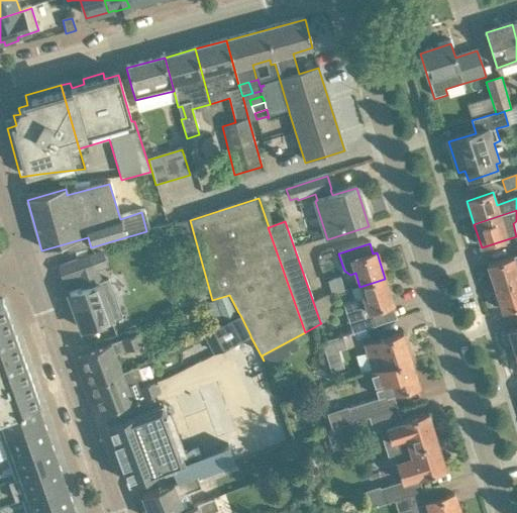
[(516,282),(516,245),(516,246),(516,257),(488,266),(495,290),(516,282)]
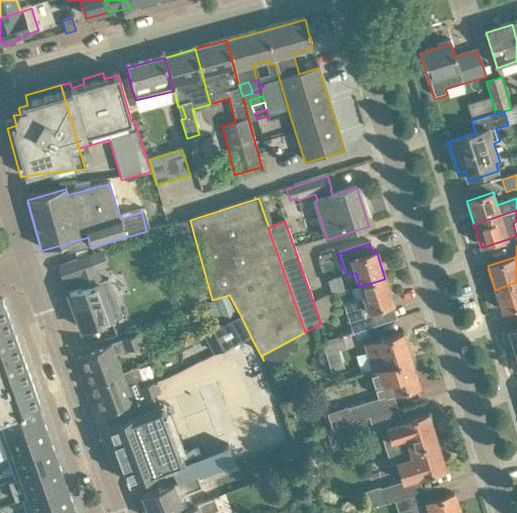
[(82,331),(101,324),(112,320),(98,285),(97,285),(92,272),(94,271),(89,258),(59,269),(64,282),(79,277),(84,290),(69,295),(82,331)]
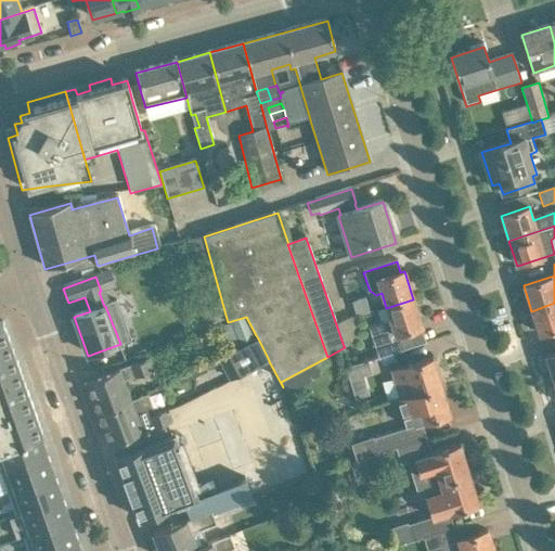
[(363,299),(351,303),(357,319),(371,315),(366,298),(363,299)]
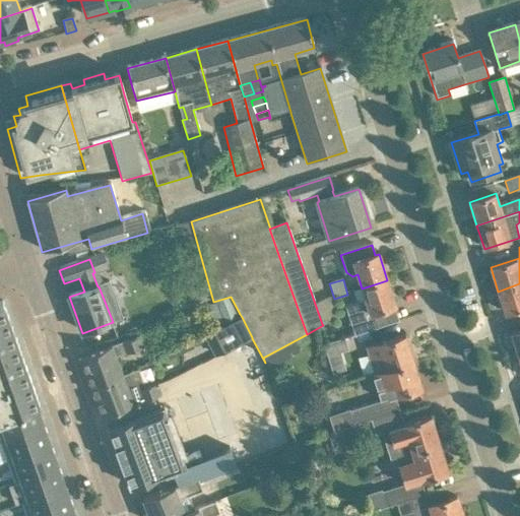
[(355,336),(370,332),(389,325),(384,310),(395,307),(387,280),(362,288),(366,302),(346,308),(355,336)]
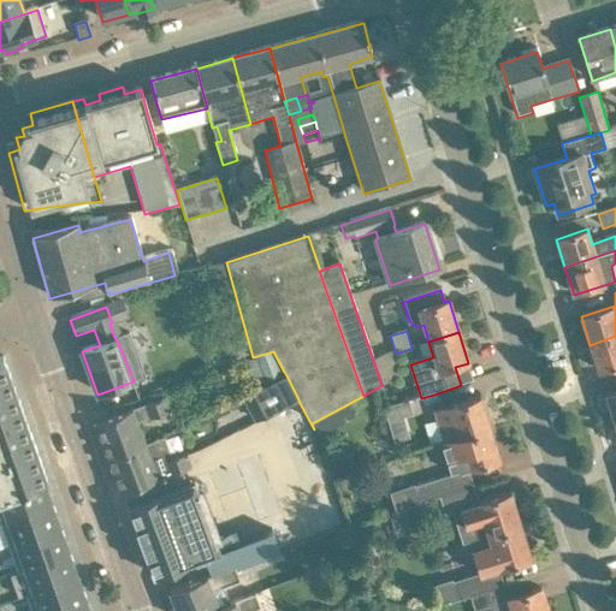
[(615,336),(590,345),(598,373),(615,367),(615,336)]
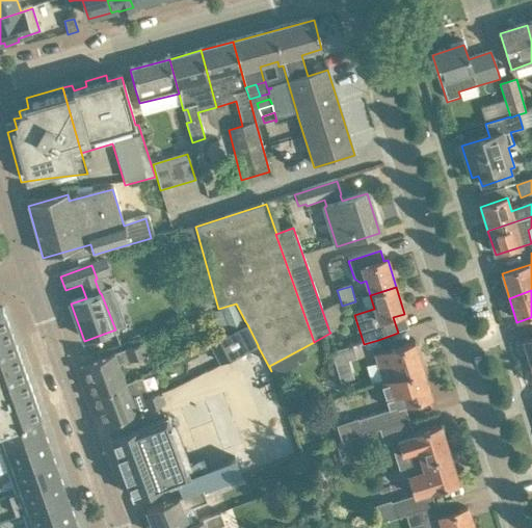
[(222,333),(245,321),(236,304),(218,309),(217,310),(219,316),(216,317),(222,333)]
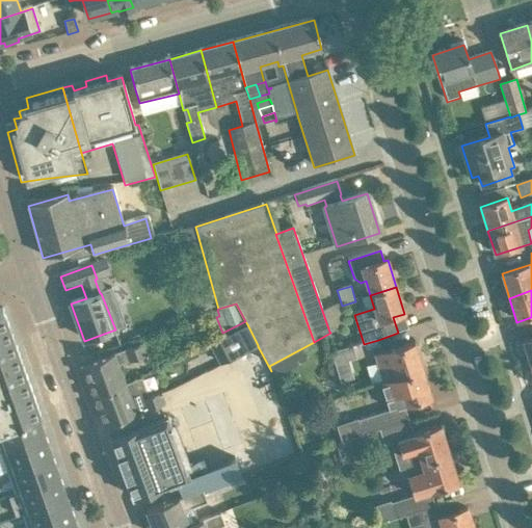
[(337,305),(322,311),(329,332),(345,326),(337,305)]
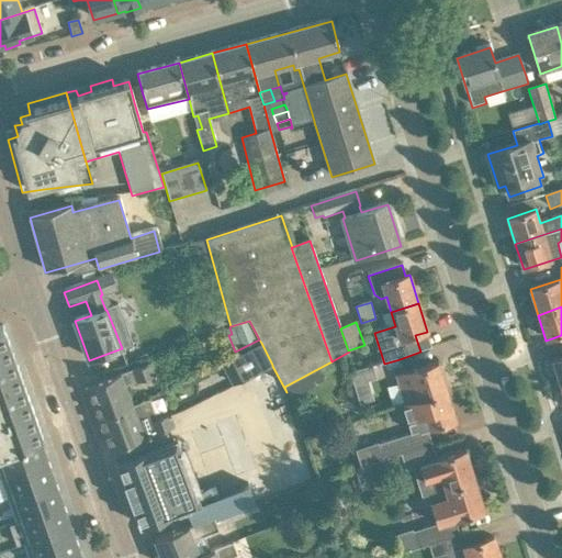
[(0,453),(40,439),(41,441),(43,439),(3,327),(0,328),(0,453)]
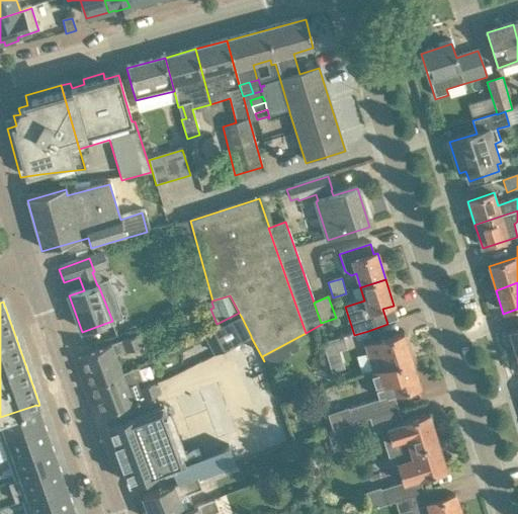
[(212,330),(202,335),(213,356),(223,351),(251,337),(251,336),(241,316),(212,330)]
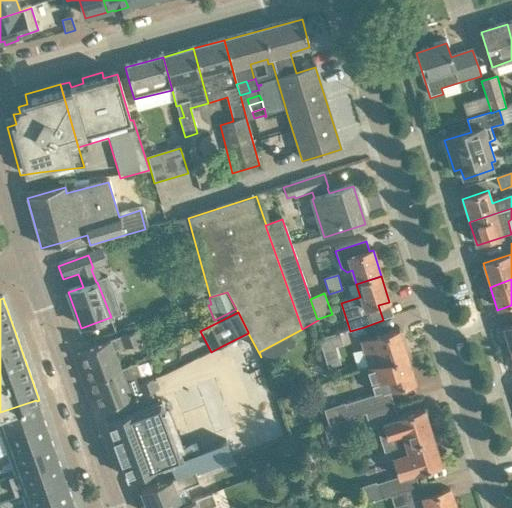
[(510,352),(511,351),(511,315),(511,316),(511,325),(503,328),(510,352)]
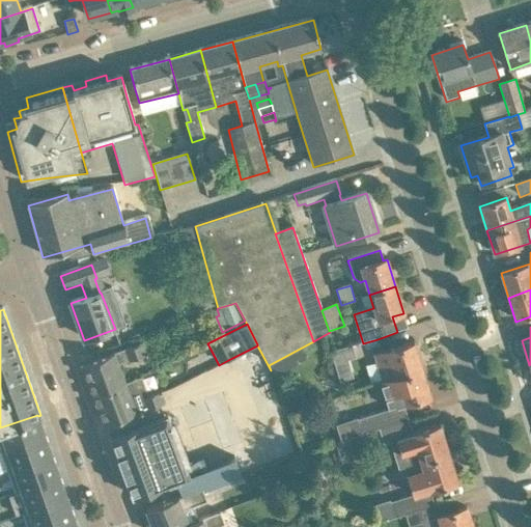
[(93,396),(126,385),(118,365),(128,362),(128,363),(147,356),(143,344),(83,366),(93,396)]
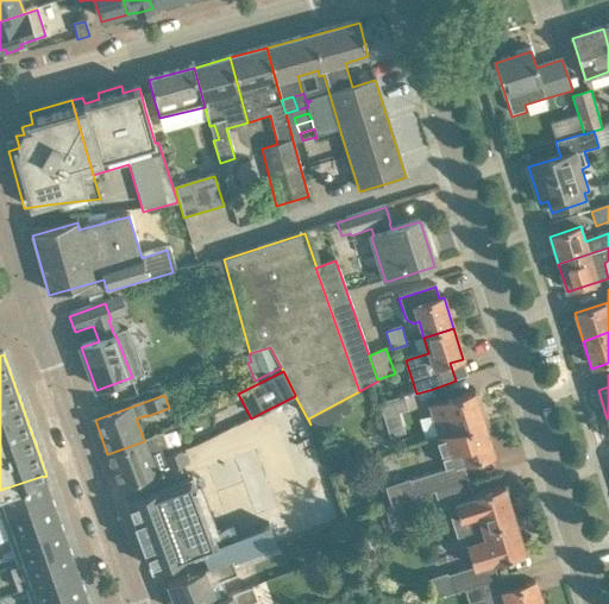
[(388,421),(419,413),(414,395),(382,403),(388,421)]
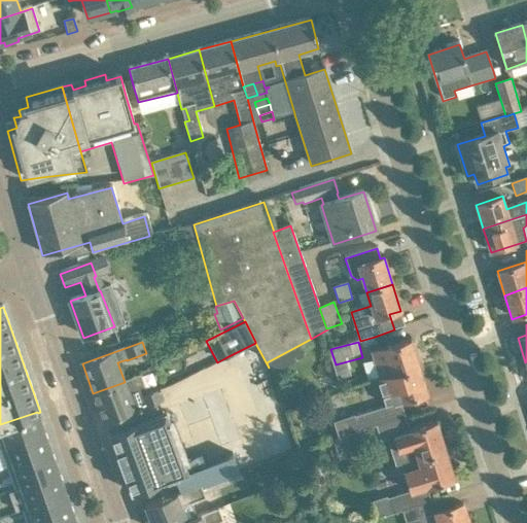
[(393,376),(419,368),(411,342),(385,350),(392,375),(393,376)]
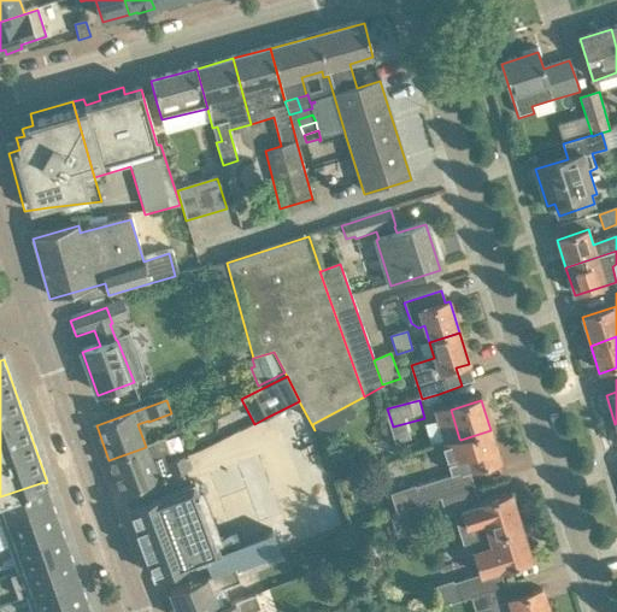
[(225,404),(212,410),(217,421),(230,415),(225,404)]
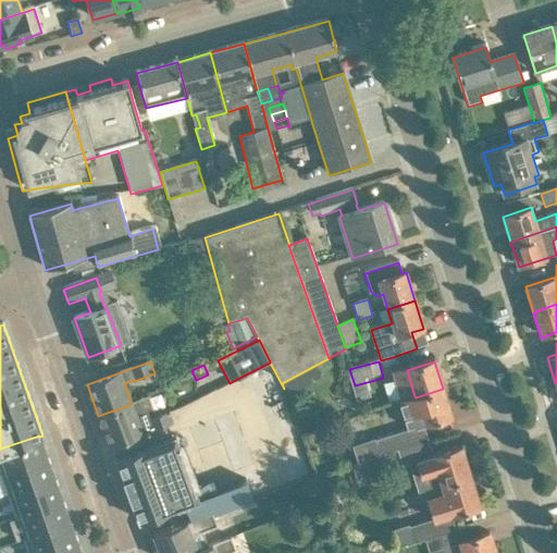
[(452,417),(443,389),(416,397),(415,396),(399,402),(408,429),(370,443),(375,458),(397,452),(429,442),(423,426),(452,417)]
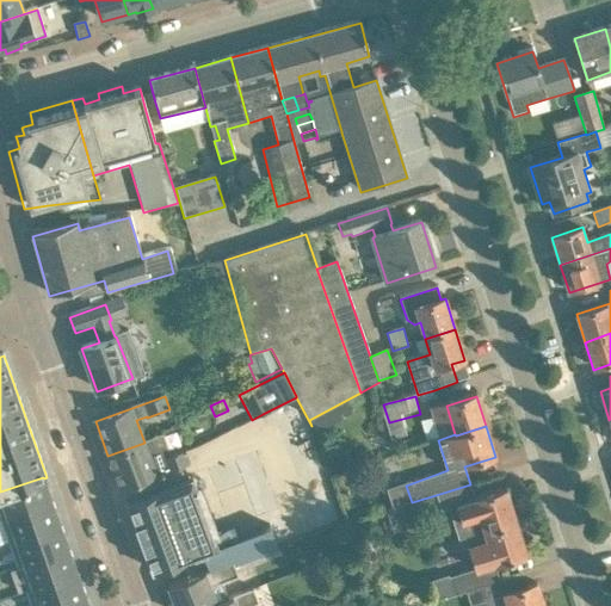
[(190,465),(185,451),(162,459),(164,461),(153,464),(144,443),(107,456),(121,490),(190,465)]
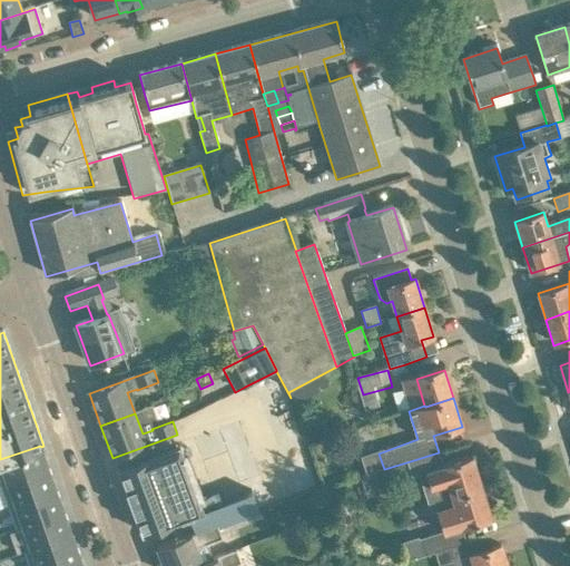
[(0,485),(48,468),(41,447),(40,446),(0,459),(0,485)]
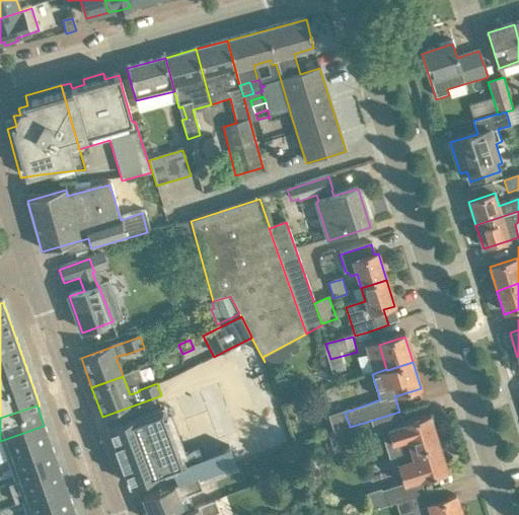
[(142,415),(106,428),(129,488),(172,471),(184,466),(162,408),(142,415)]
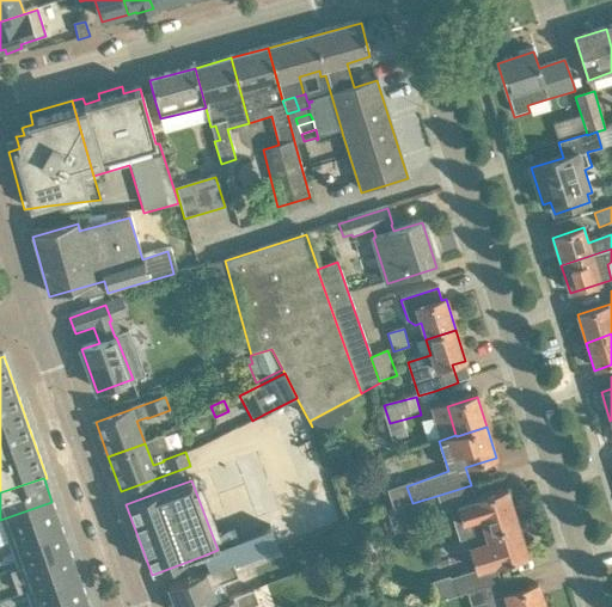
[(476,501),(471,485),(436,496),(441,514),(448,512),(459,544),(465,541),(518,525),(507,490),(476,501)]
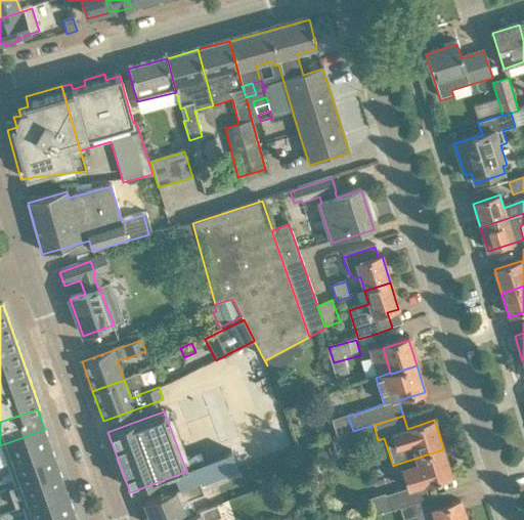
[(44,430),(0,445),(7,467),(52,450),(44,430)]
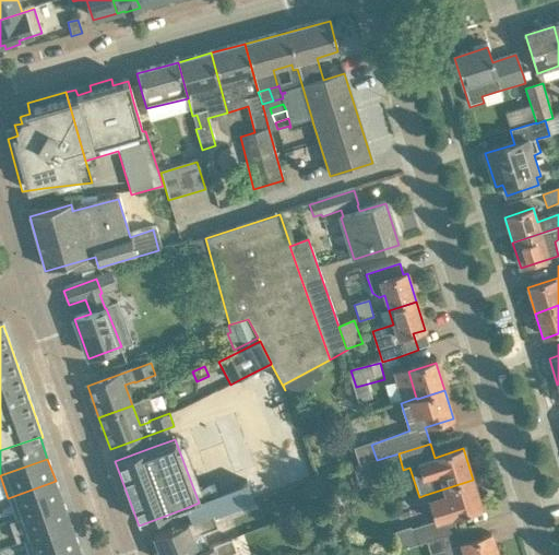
[(425,495),(428,502),(435,523),(411,530),(412,532),(397,536),(403,551),(427,544),(458,534),(453,520),(483,510),(473,480),(425,495)]
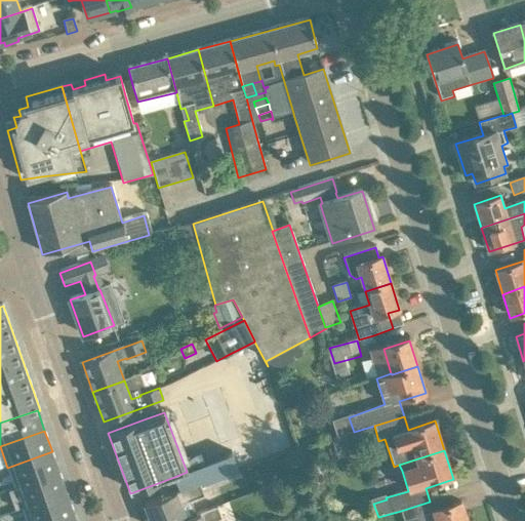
[(52,451),(7,468),(15,490),(22,488),(21,486),(59,473),(52,451)]
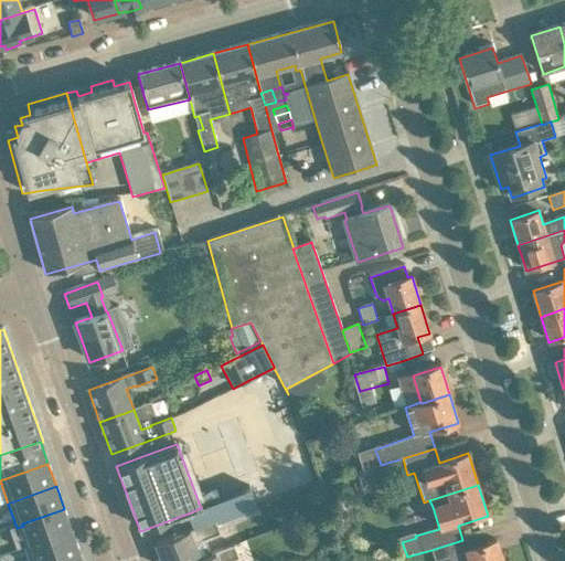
[(249,488),(201,507),(201,508),(188,514),(192,526),(215,517),(219,525),(258,510),(249,488)]
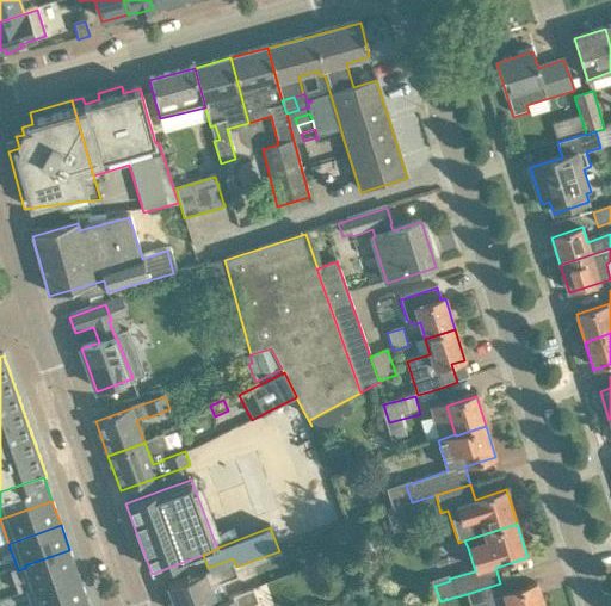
[(69,550),(24,566),(25,568),(32,589),(78,574),(69,550)]
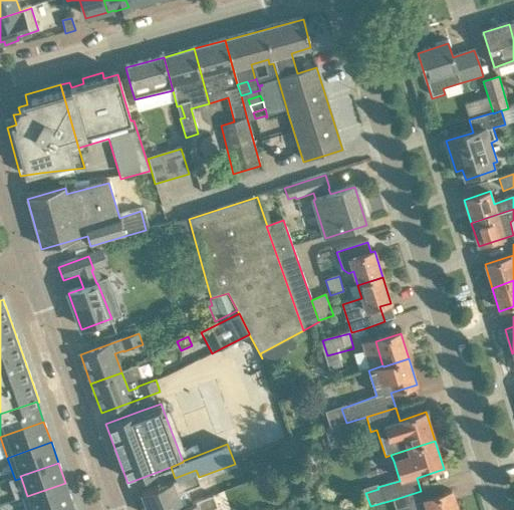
[(177,496),(202,487),(199,477),(196,470),(175,478),(176,481),(142,494),(148,509),(182,509),(177,496)]
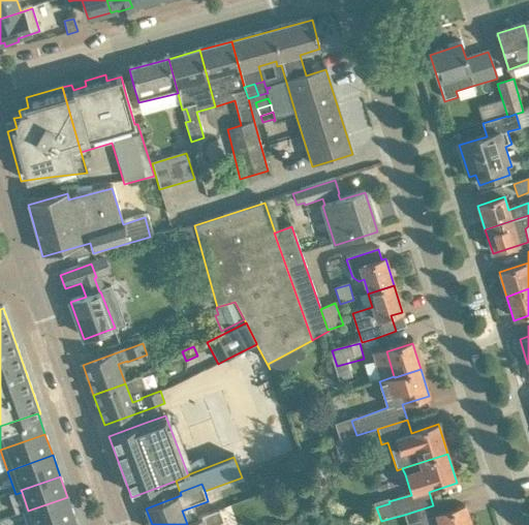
[(28,511),(23,513),(27,524),(56,524),(74,518),(67,497),(28,511)]
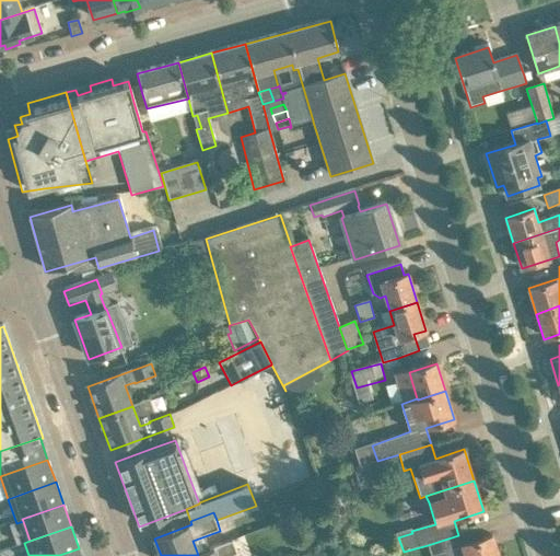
[(498,555),(491,536),(462,546),(458,535),(428,545),(431,555),(498,555)]
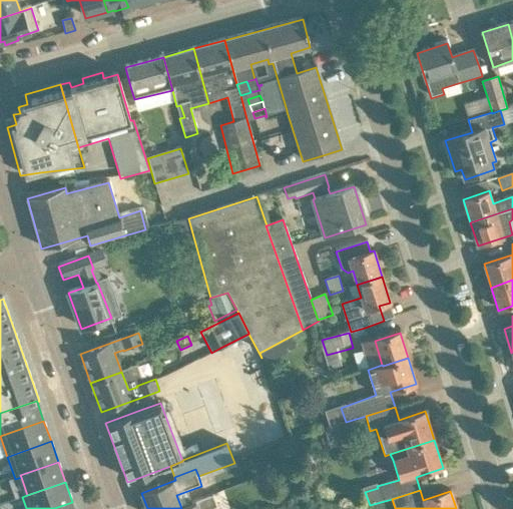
[(215,508),(210,497),(181,508),(215,508)]
